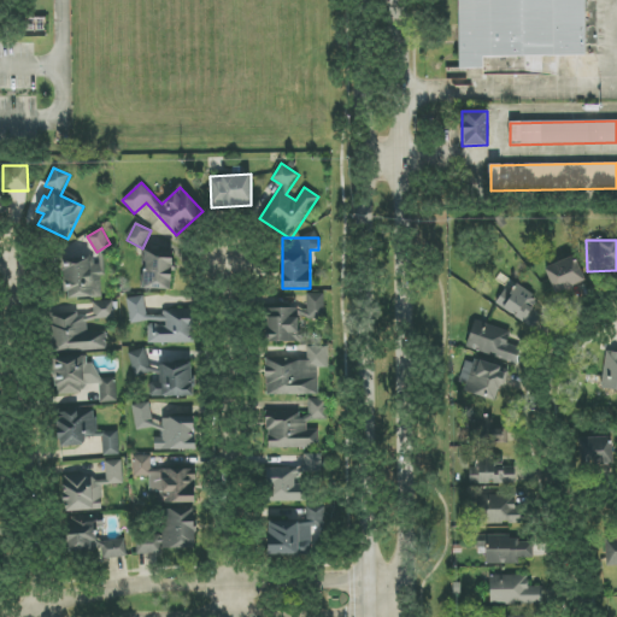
[(171,291),(174,251),(145,250),(142,288),(171,291)]
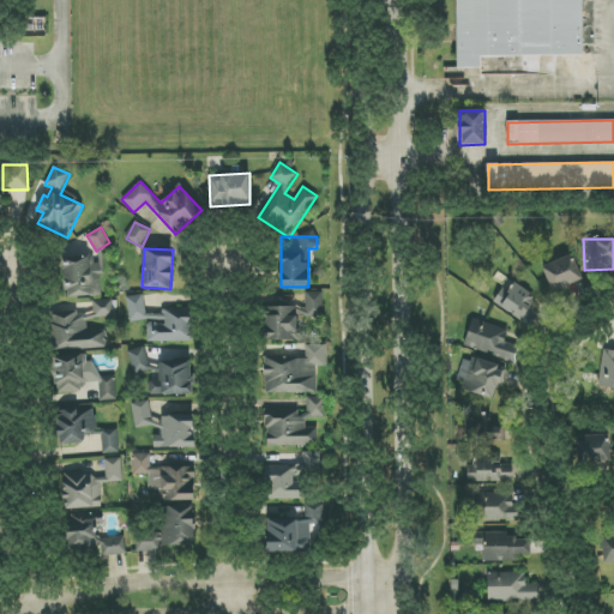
[(103,254),(64,256),(65,298),(101,296),(101,275),(104,275),(103,254)]
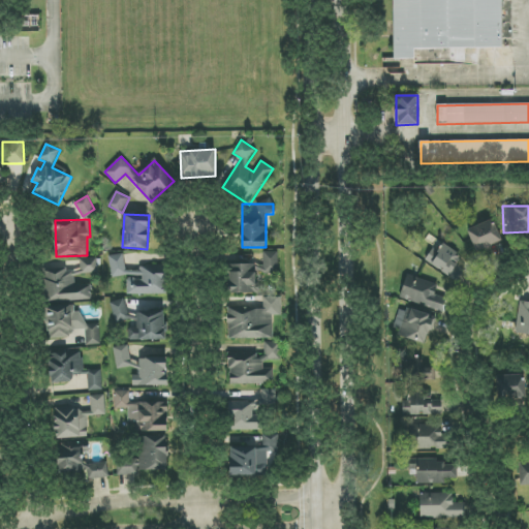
[(476,252),(501,242),(493,219),(467,229),(476,252)]
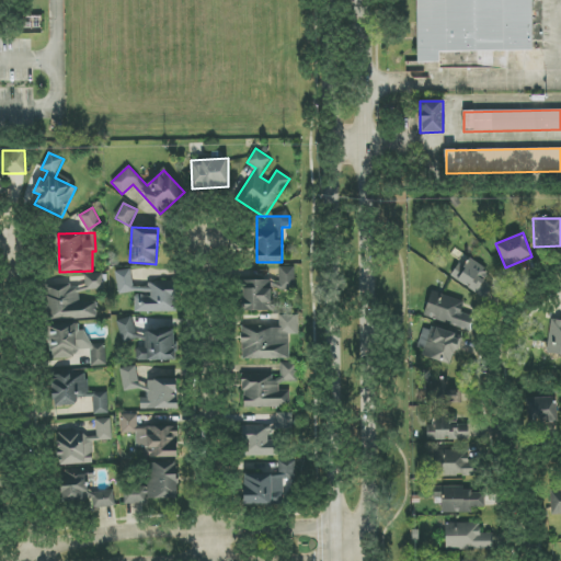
[(478,292),(489,270),(469,260),(465,268),(458,264),(450,278),(478,292)]
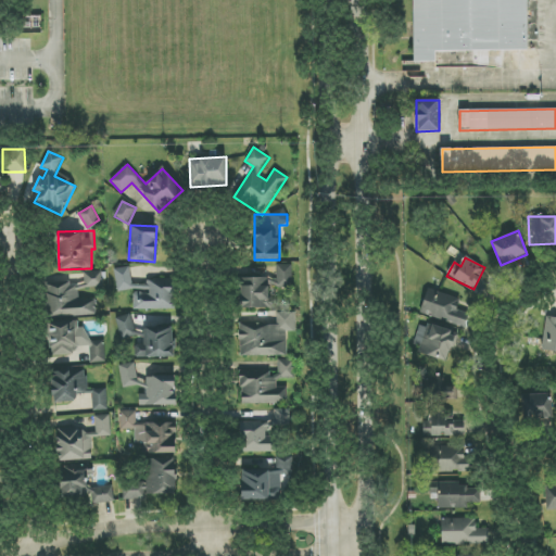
[(277,288),(292,287),(292,265),(277,265),(277,288)]
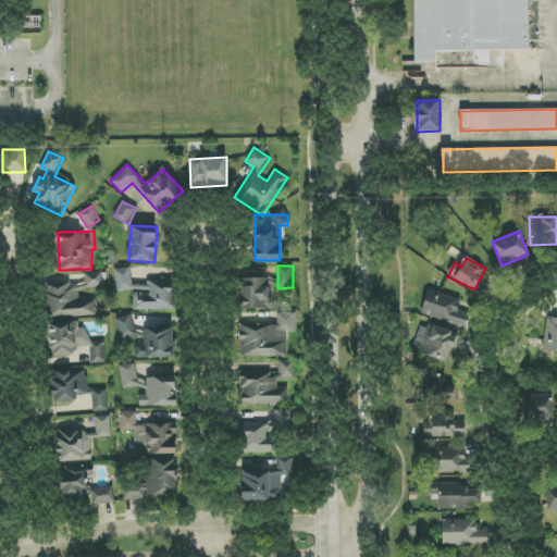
[(134,311),(176,309),(175,279),(147,281),(147,285),(132,285),(131,269),(115,269),(116,293),(133,292),(134,311)]
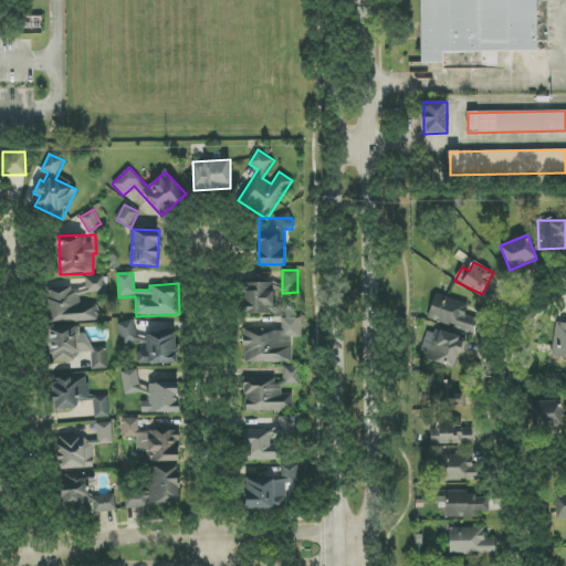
[(86,276),(86,293),(105,292),(104,276),(86,276)]
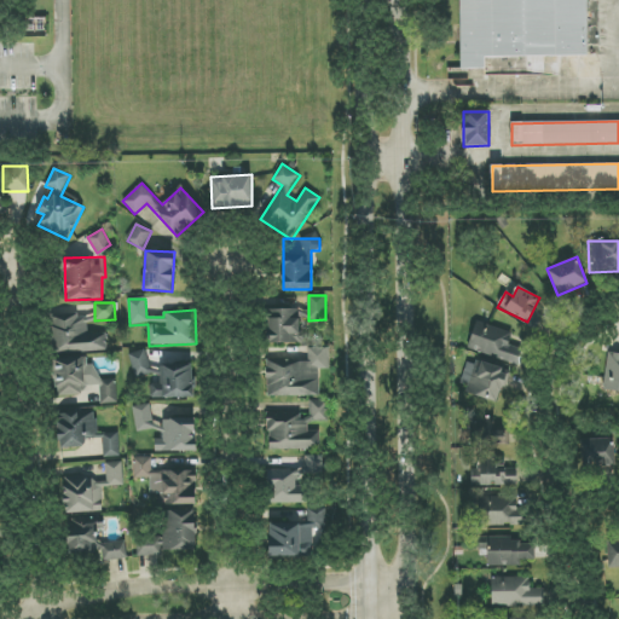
[(294,310),(267,310),(267,342),(300,343),(301,319),(294,319),(294,310)]
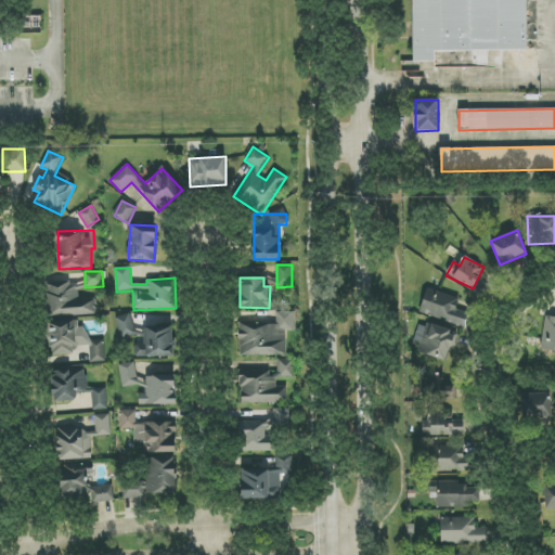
[(97,314),(95,298),(79,299),(78,284),(42,286),(44,318),(97,314)]
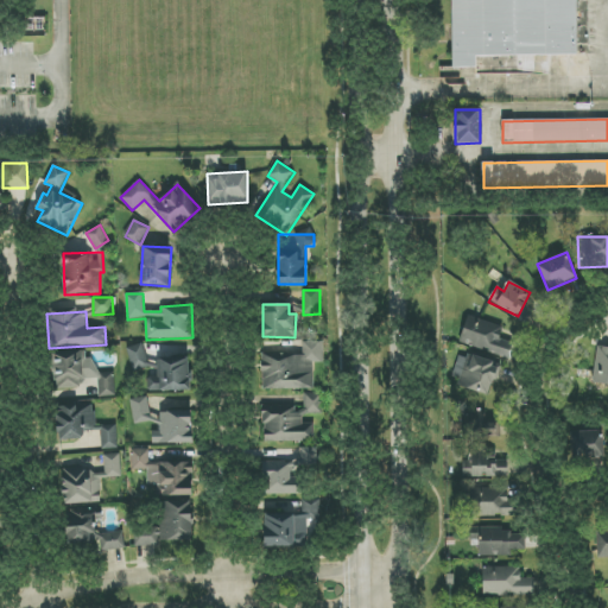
[(504,325),(466,317),(460,346),(510,356),(512,343),(500,341),(504,325)]
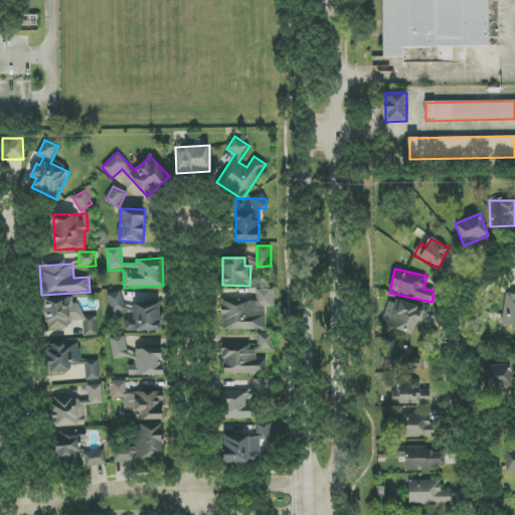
[(266,330),(266,308),(274,308),(274,289),(256,289),(256,301),(220,301),(220,330),(266,330)]
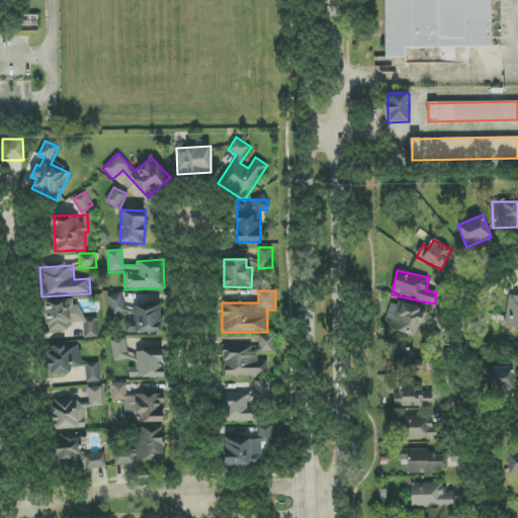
[(162,333),(161,305),(123,306),(123,294),(110,294),(110,316),(126,316),(127,334),(162,333)]
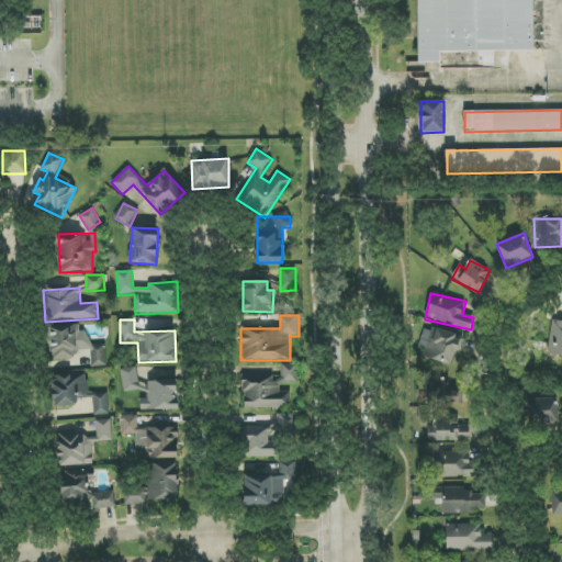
[(107,367),(105,345),(89,345),(88,330),(77,332),(77,325),(49,326),(51,359),(76,358),(76,350),(91,350),(91,367),(107,367)]
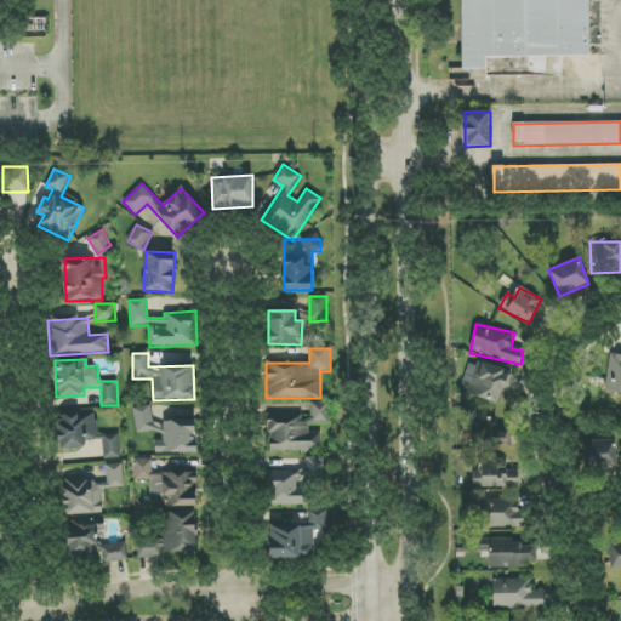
[(460,389),(500,403),(510,374),(469,360),(460,389)]
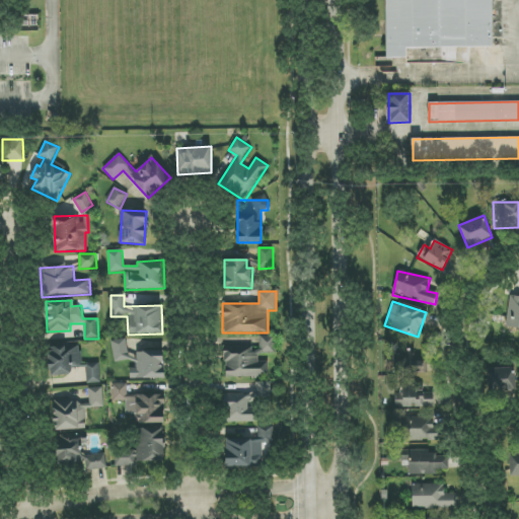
[(225,377),(268,377),(267,362),(258,362),(258,354),(275,353),(275,336),(260,336),(261,346),(224,347),(225,377)]
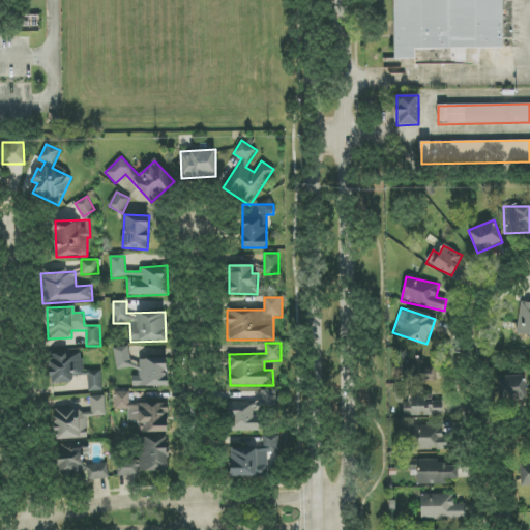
[(116,370),(133,367),(130,346),(114,348),(116,370)]
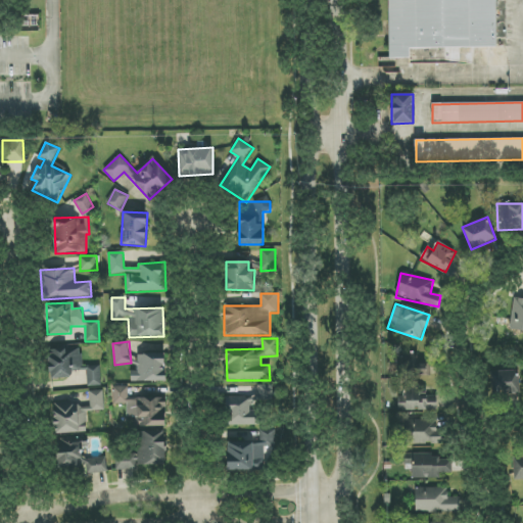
[(72,379),(72,369),(81,369),(82,348),(50,347),(49,378),(72,379)]
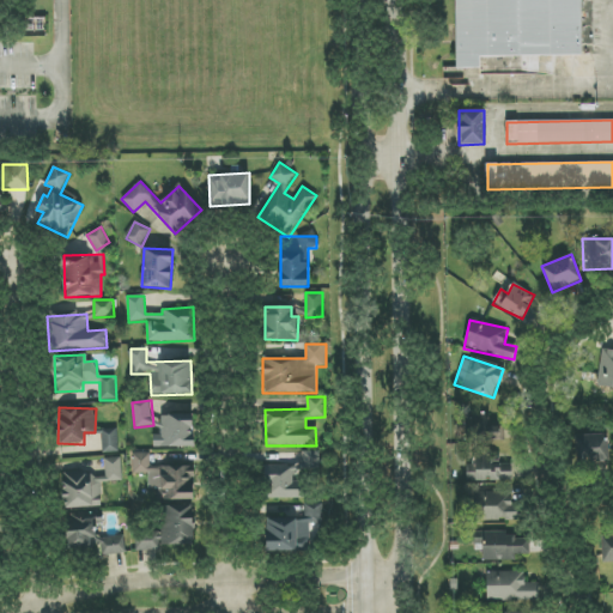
[(193,448),(194,416),(162,414),(162,435),(153,435),(153,447),(193,448)]
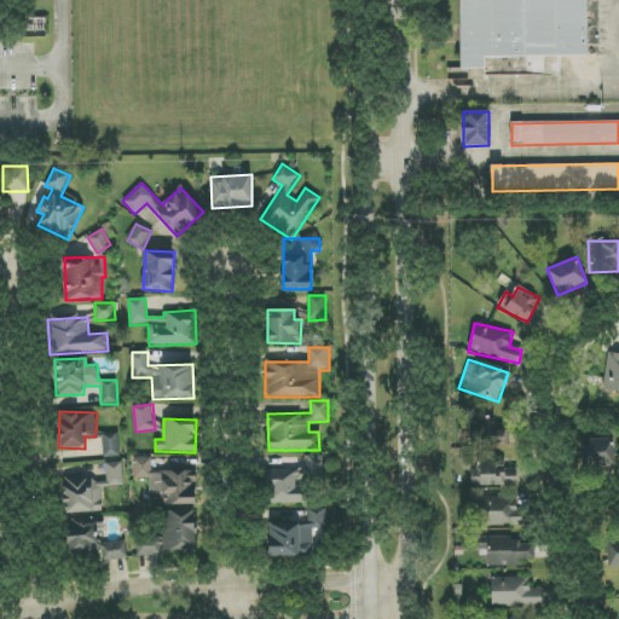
[(495,432),(493,420),(470,421),(472,446),(509,444),(509,432),(495,432)]
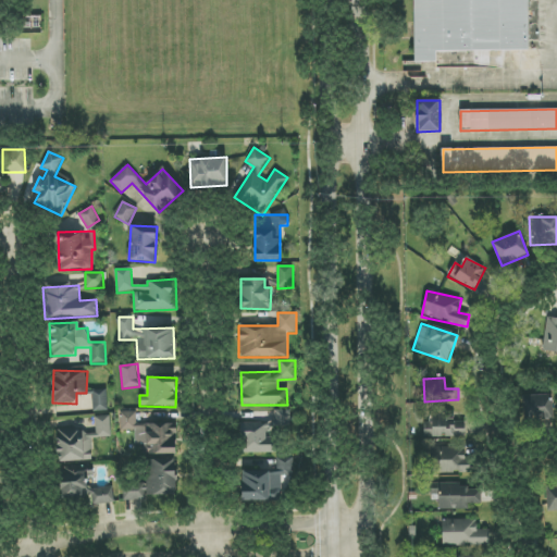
[(93,391),(94,411),(108,410),(107,390),(93,391)]
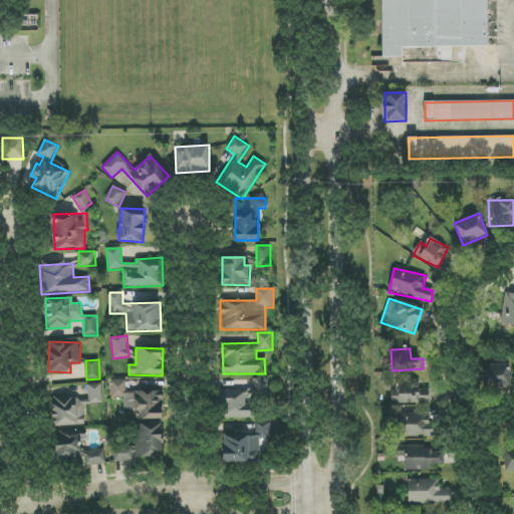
[(510,387),(510,364),(482,365),(483,388),(510,387)]
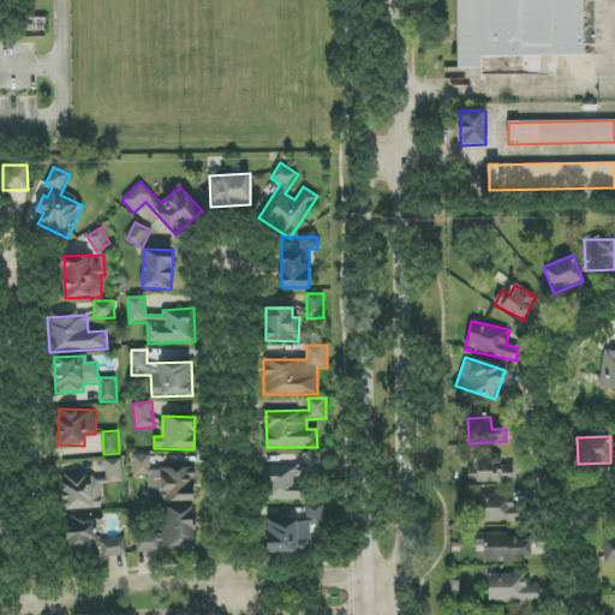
[(321,453),(303,453),(303,465),(267,465),(267,500),(304,500),(304,476),(321,476),(321,453)]
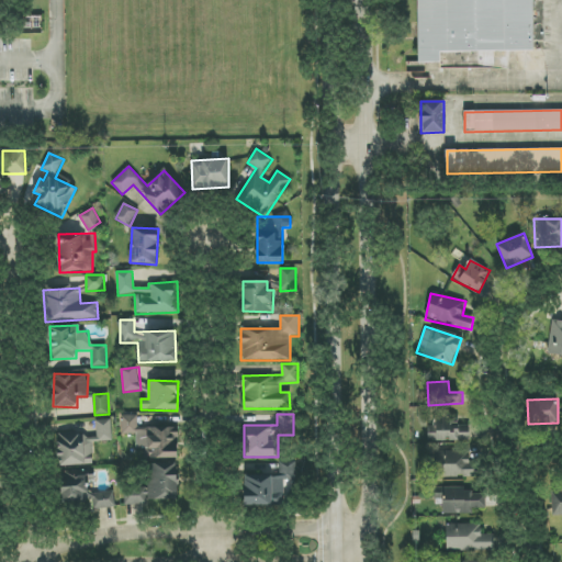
[(177,459),(177,428),(137,428),(137,416),(122,415),(122,435),(136,435),(136,449),(155,449),(155,459),(177,459)]
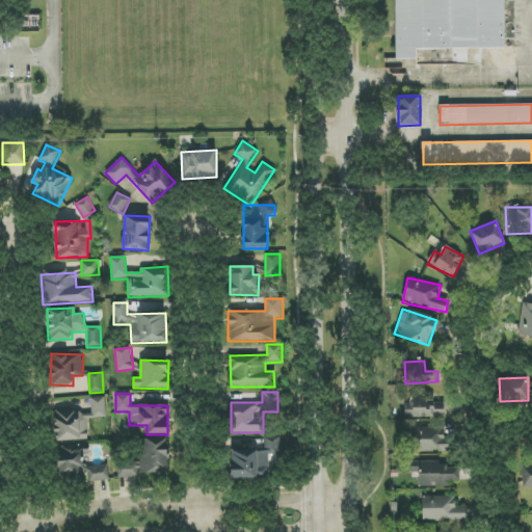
[(405,418),(444,417),(444,403),(433,403),(433,394),(410,394),(411,403),(405,403),(405,418)]
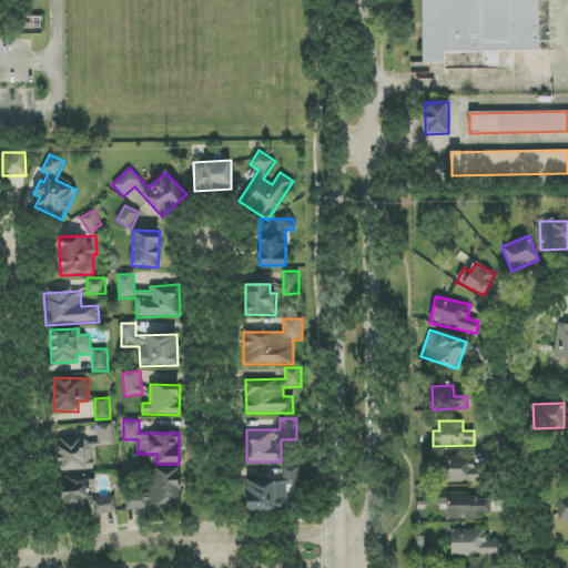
[(94,469),(93,446),(113,446),(112,424),(97,425),(98,438),(58,439),(59,470),(94,469)]
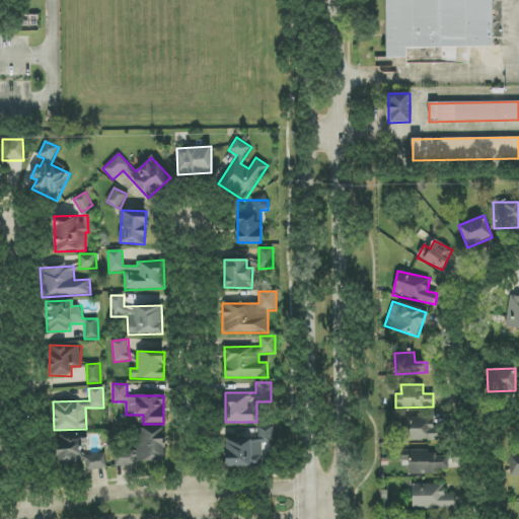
[(442,441),(442,426),(433,425),(434,417),(402,416),(401,440),(442,441)]
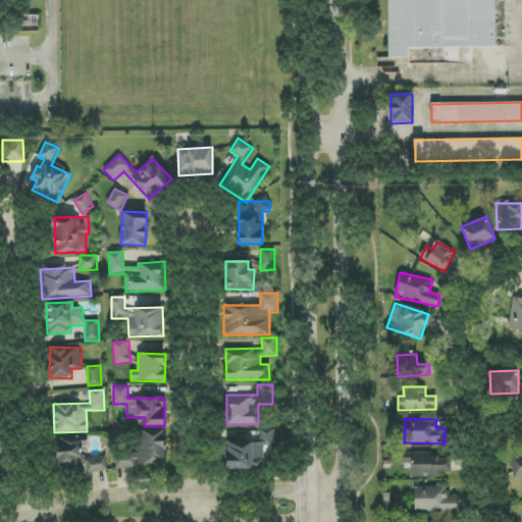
[(226,470),(264,470),(264,446),(274,446),(274,429),(259,429),(259,441),(226,441),(226,470)]
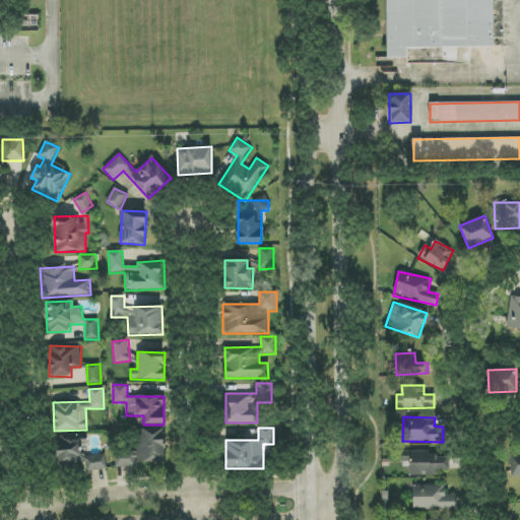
[(164,463),(165,429),(137,429),(137,462),(164,463)]
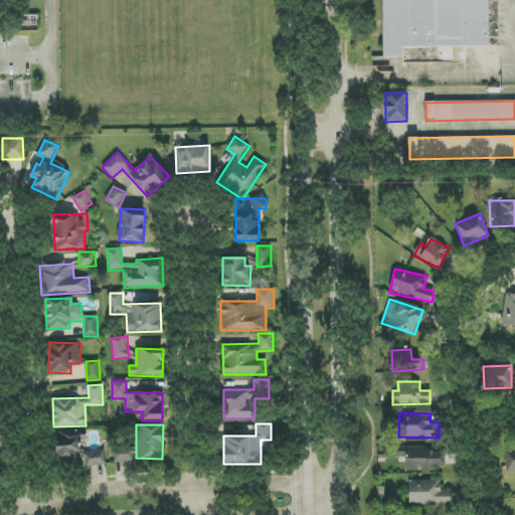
[(106,465),(105,450),(89,452),(87,432),(54,435),(56,462),(82,459),(82,468),(106,465)]
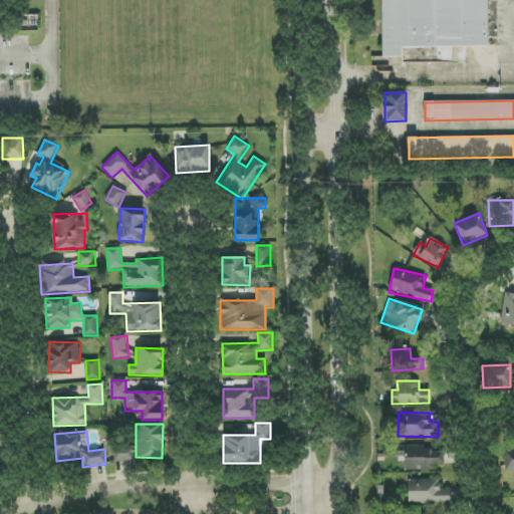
[(113,444),(113,462),(135,462),(135,443),(113,444)]
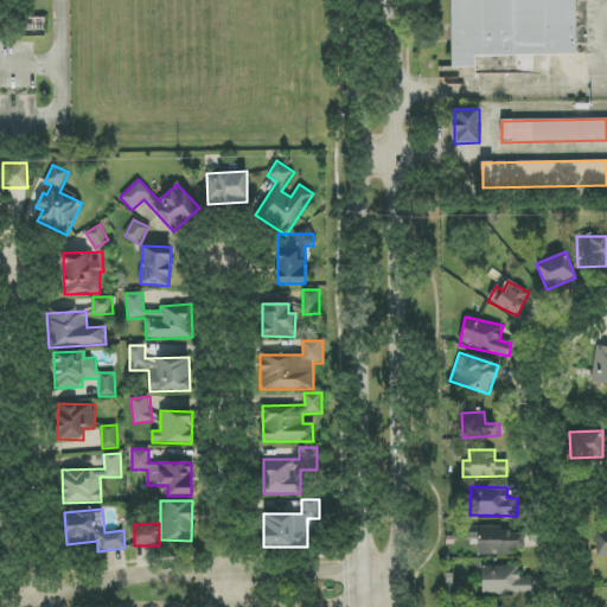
[(468,529),(470,540),(478,540),(478,555),(510,555),(510,549),(525,549),(524,529),(468,529)]
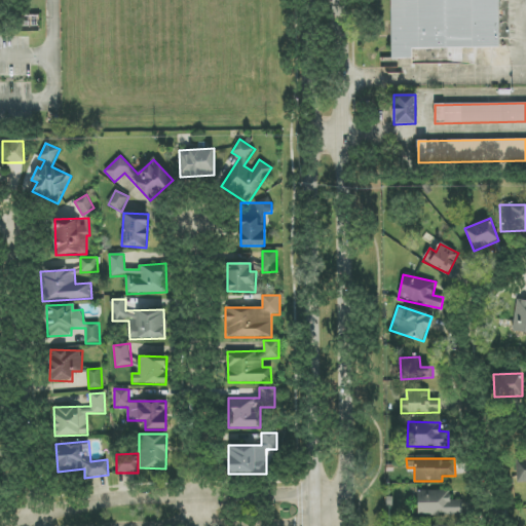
[(418,516),(462,515),(462,500),(450,501),(450,490),(417,491),(418,516)]
